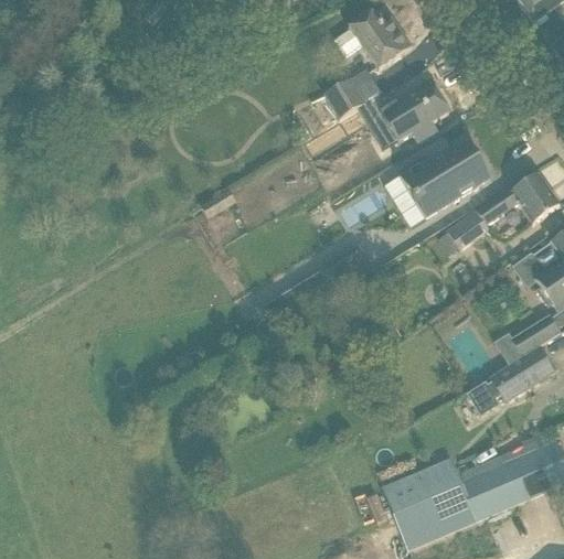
[(518,0),(534,22),(552,10),(561,22),(563,20),(563,0),(518,0)]
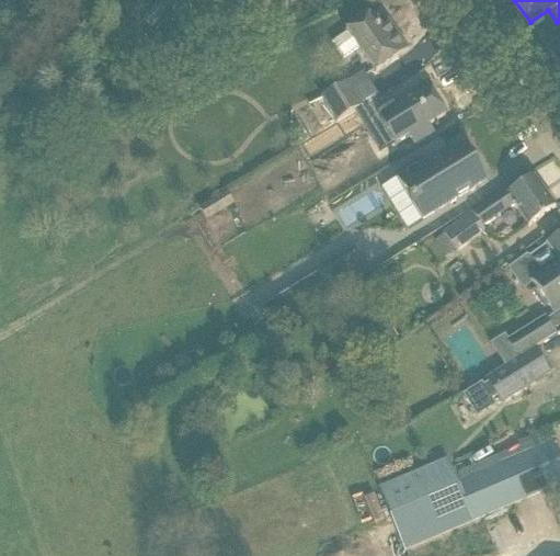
[(388,15),(377,24),(368,11),(332,36),(343,53),(357,43),(376,69),(409,45),(388,15)]
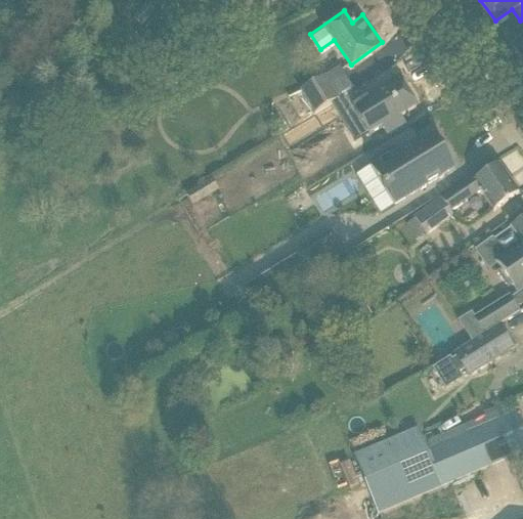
[(522,18),(520,20),(522,24),(522,36),(512,44),(522,59),(522,18)]
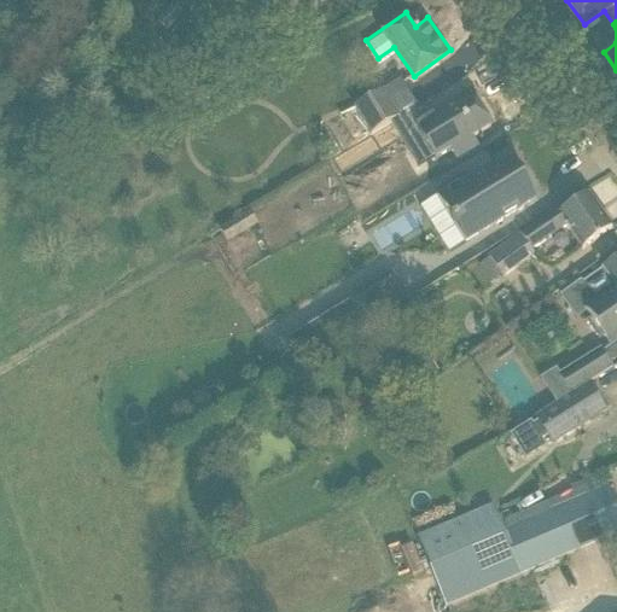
[(390,118),(400,112),(383,85),(354,103),(371,129),(384,122),(384,121),(390,117),(390,118)]
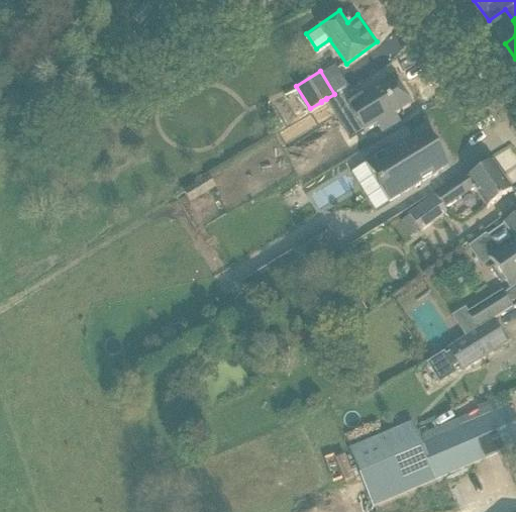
[(406,91),(403,89),(393,73),(359,92),(360,94),(356,96),(350,84),(334,94),(326,99),(342,125),(370,109),(382,128),(399,118),(395,111),(411,102),(409,98),(409,94),(406,91)]
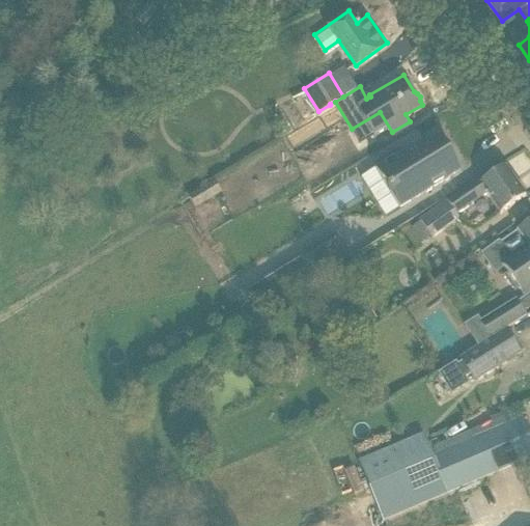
[(323,118),(335,112),(330,105),(318,111),(323,118)]
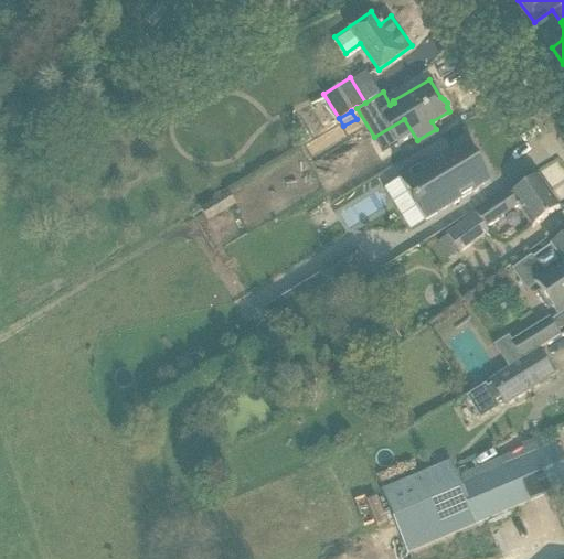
[(426,217),(490,178),(467,140),(429,163),(425,156),(398,172),(413,196),(413,197),(415,201),(416,201),(426,217)]
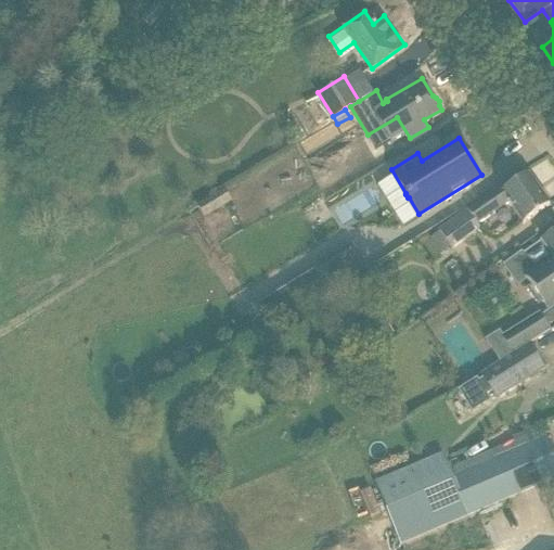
[(523,220),(550,201),(528,170),(501,188),(499,184),(468,206),(467,205),(432,231),(442,245),(449,241),(452,245),(480,224),(477,220),(509,199),(523,220)]
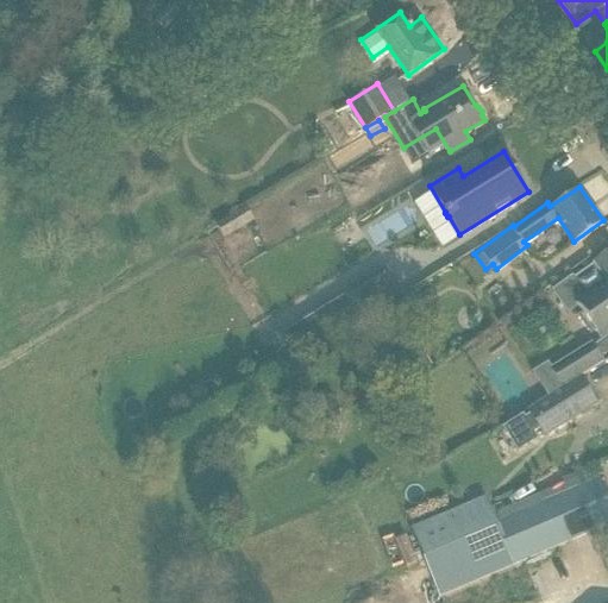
[(597,257),(575,274),(589,295),(578,303),(583,309),(578,313),(590,331),(595,327),(601,334),(607,330),(607,250),(599,258),(597,257)]
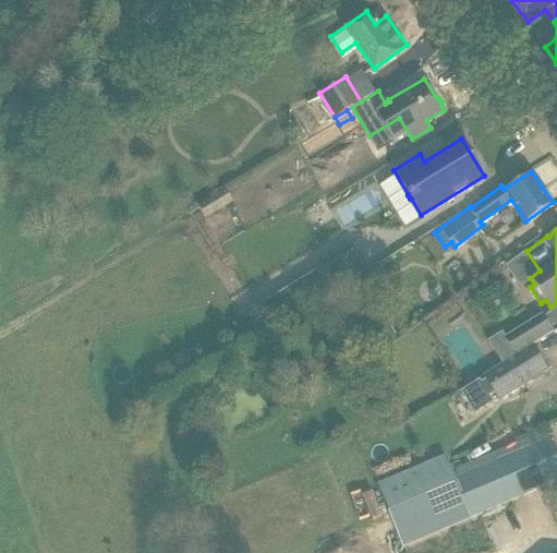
[(517,351),(532,341),(553,328),(541,311),(506,334),(517,351)]
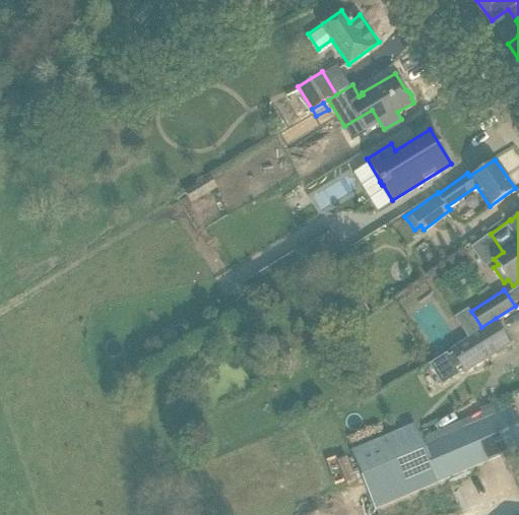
[(446,350),(430,362),(442,382),(459,371),(456,366),(463,361),(467,368),(510,340),(496,318),(481,327),(480,328),(468,335),(450,346),(450,347),(454,345),(455,348),(448,352),(446,350)]
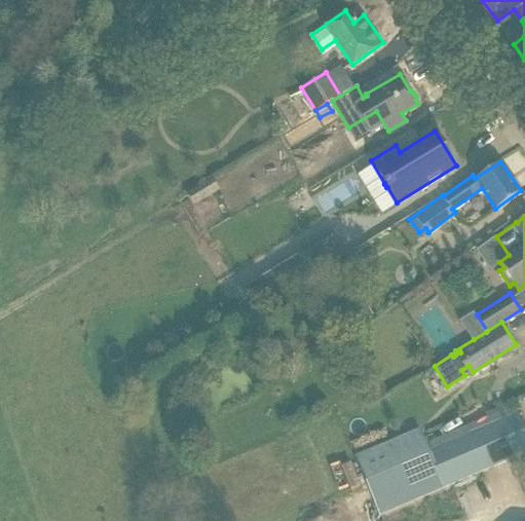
[(524,426),(517,409),(496,418),(512,454),(524,448),(524,426)]
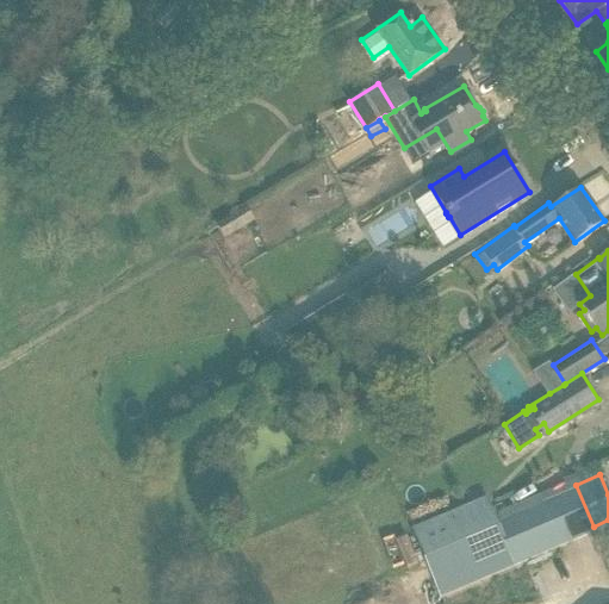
[(442,592),(594,527),(576,485),(496,518),(498,522),(426,553),(442,592)]
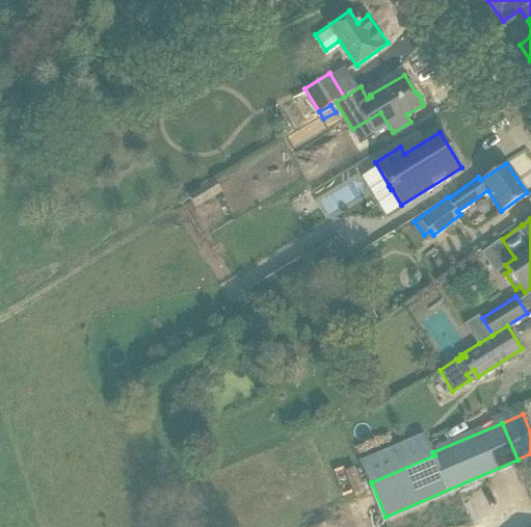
[(423,431),(361,458),(371,482),(434,455),(432,452),(431,452),(423,431)]
